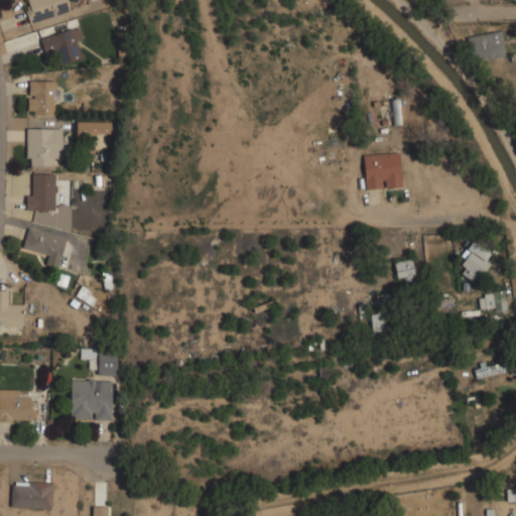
[(22,0),(28,22),(69,12),(65,0),(22,0)]
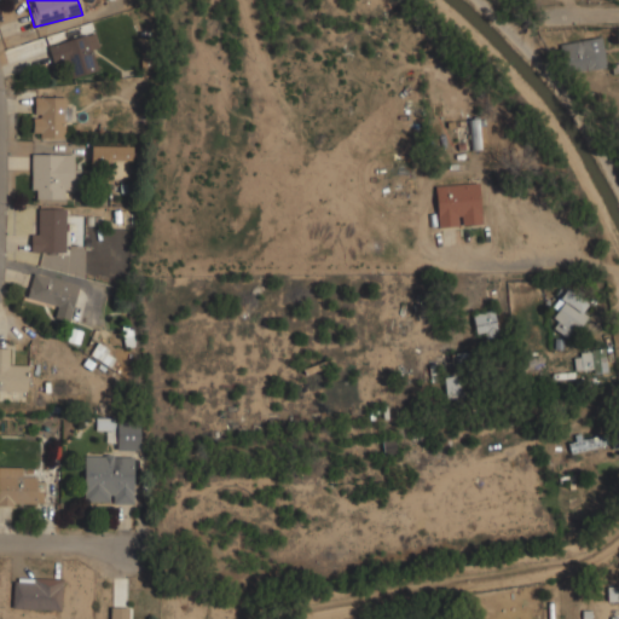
[(71,77),(96,70),(92,58),(100,56),(94,32),(48,45),(55,68),(68,64),(71,77)]
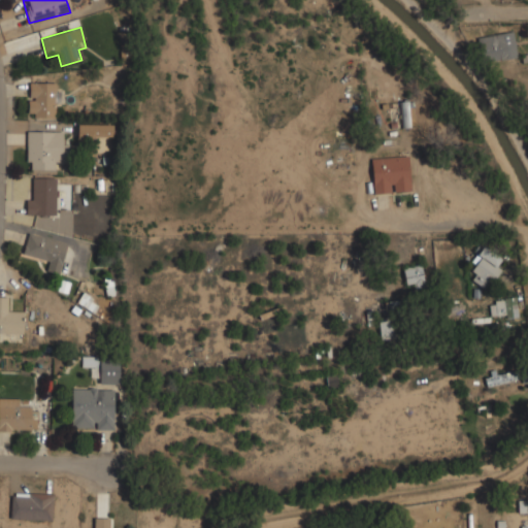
[(482,63),(517,57),(513,31),(476,37),(482,63)]
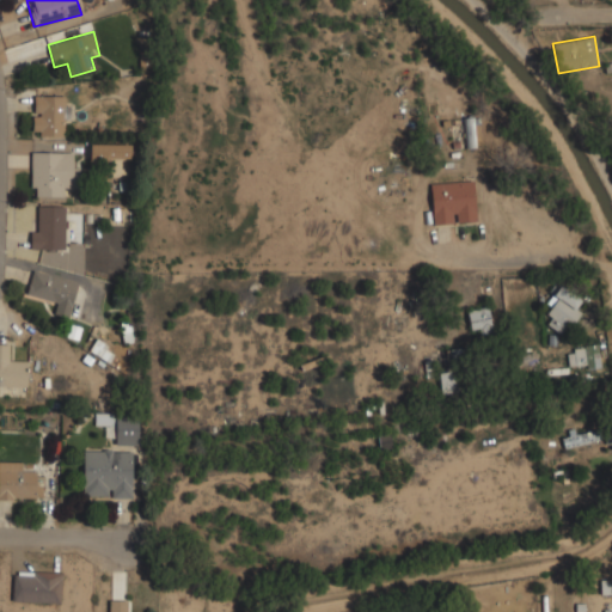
[(32,136),(67,136),(67,93),(32,93),(32,136)]
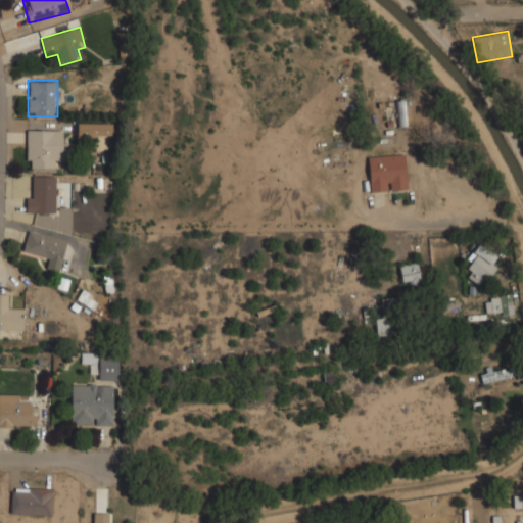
[(398,126),(406,126),(405,100),(397,100),(398,126)]
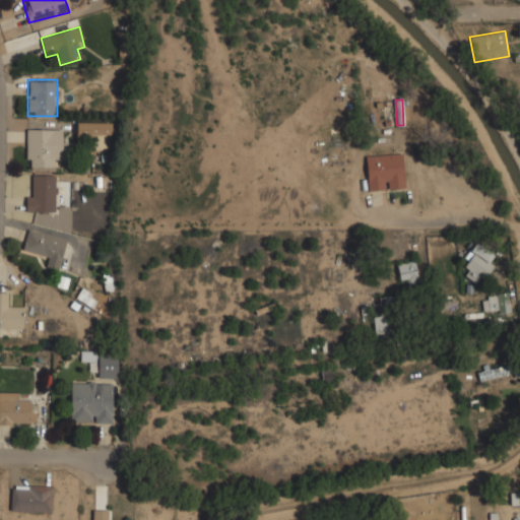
[(111,134),(111,121),(76,121),(76,134),(111,134)]
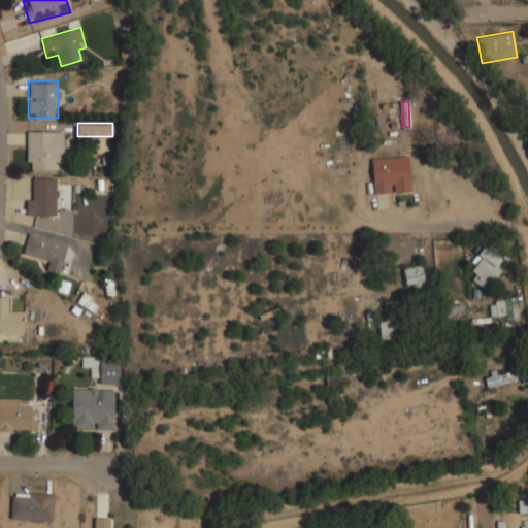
[(26,169),(57,169),(57,160),(69,160),(69,139),(62,139),(62,130),(26,130),(26,169)]
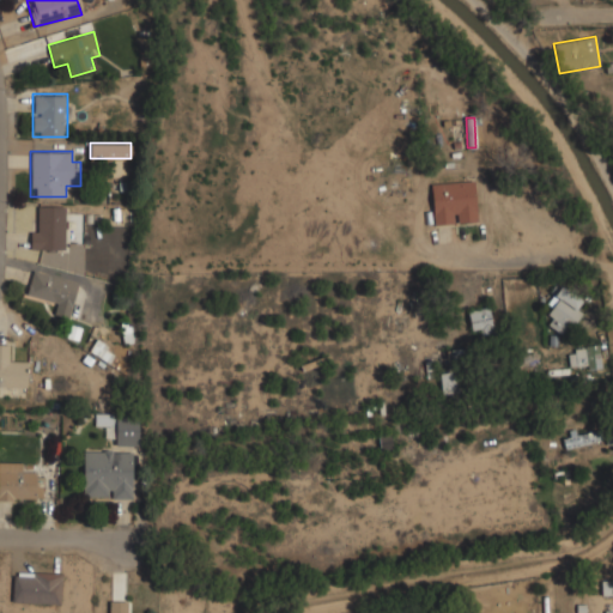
[(474,181),(430,183),(432,225),(477,222),(474,181)]
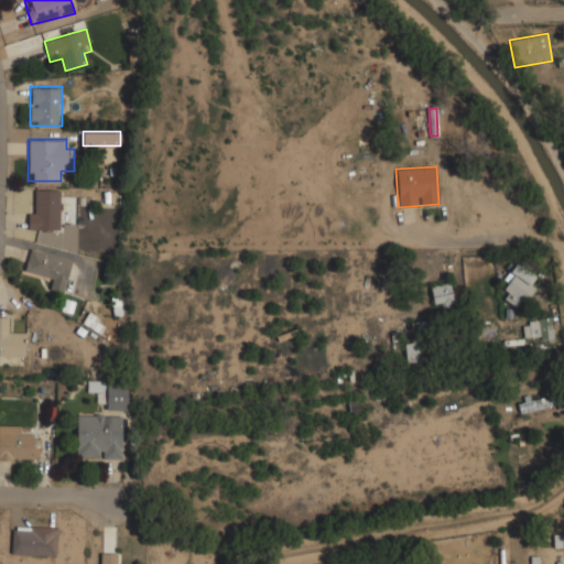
[(58,188),(36,188),(36,209),(26,209),(26,229),(58,229),(58,188)]
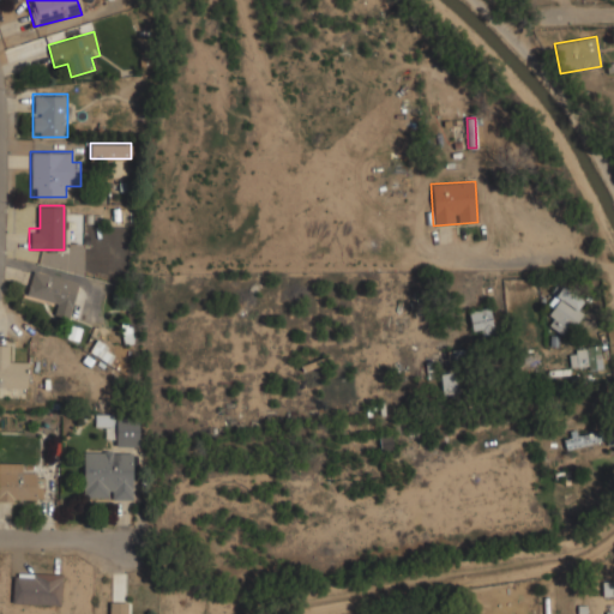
[(53,314),(68,319),(78,283),(31,270),(24,295),(56,304),(53,314)]
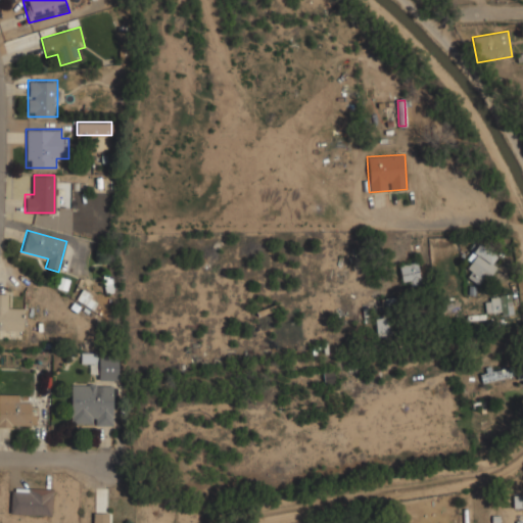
[(481,287),(495,267),(490,263),(495,255),(480,244),(461,273),(481,287)]
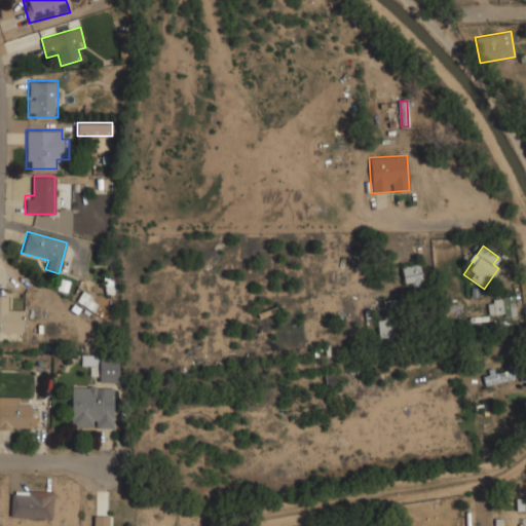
[(405,288),(423,284),(419,263),(401,266),(405,288)]
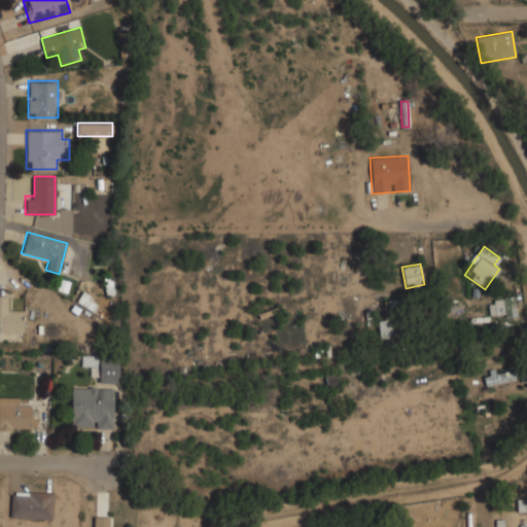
[(97,304),(84,291),(77,299),(90,311),(97,304)]
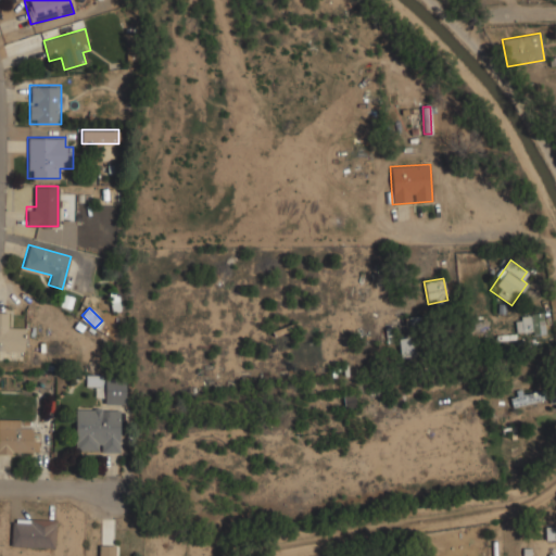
[(0,351),(23,352),(23,328),(9,328),(9,310),(0,310),(0,351)]
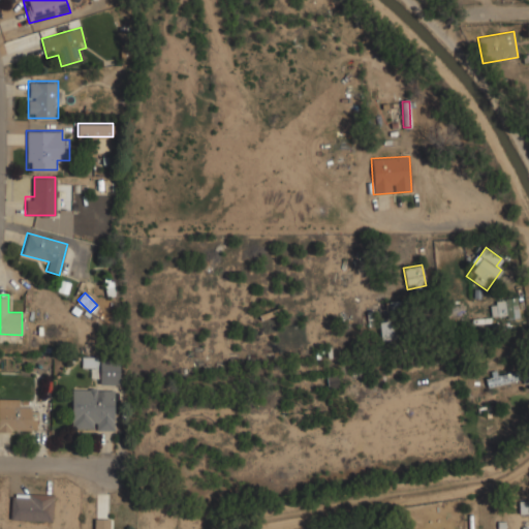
[(517,318),(517,299),(491,299),(491,318),(517,318)]
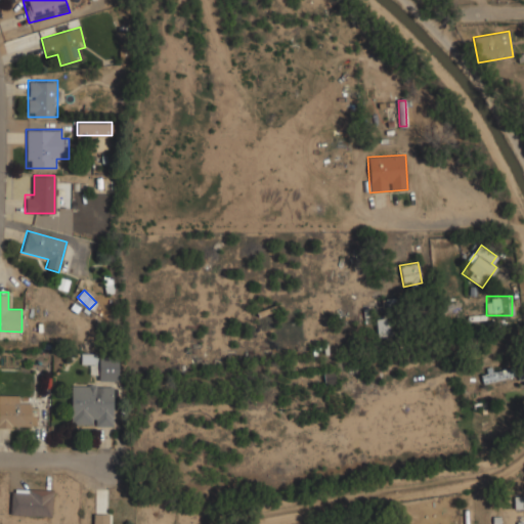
[(381,318),(375,318),(377,337),(405,336),(402,298),(380,299),(381,318)]
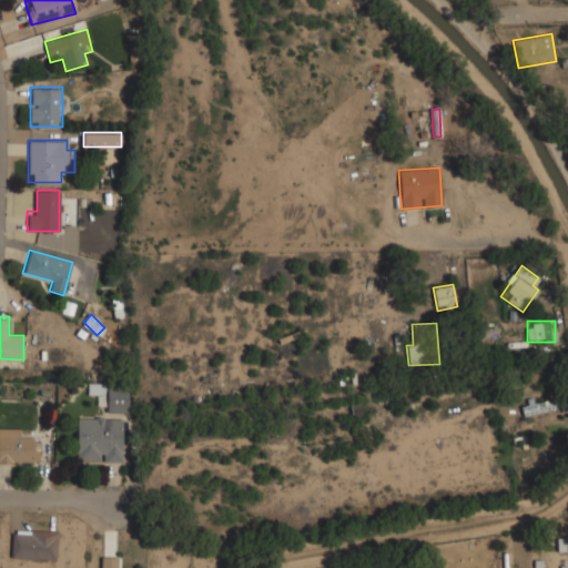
[(561,393),(520,405),(524,416),(565,404),(561,393)]
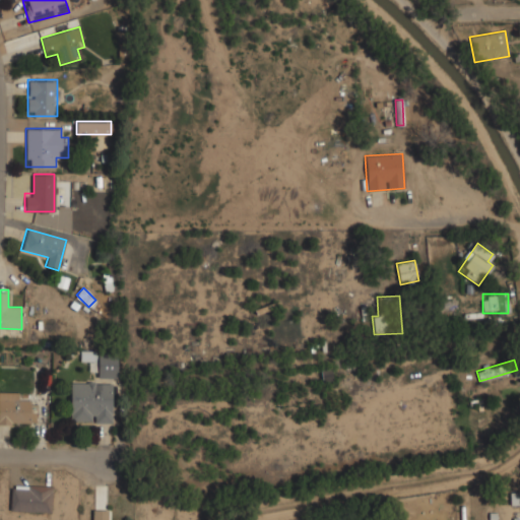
[(116,377),(116,364),(98,364),(98,377),(116,377)]
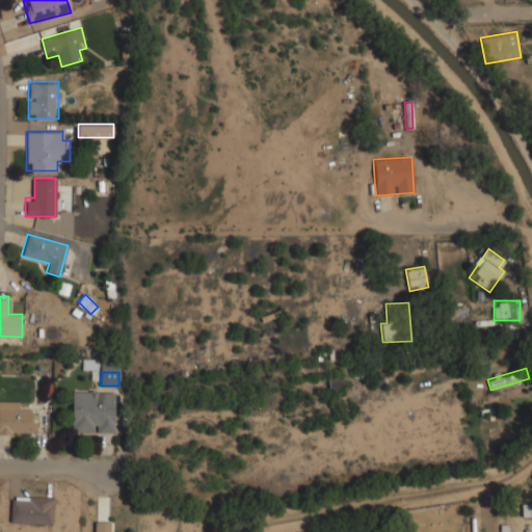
[(114,432),(114,391),(72,391),(72,432),(114,432)]
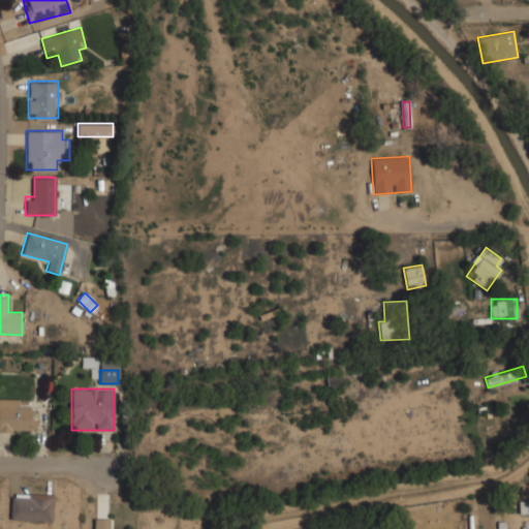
[(0,432),(36,432),(36,407),(0,407),(0,432)]
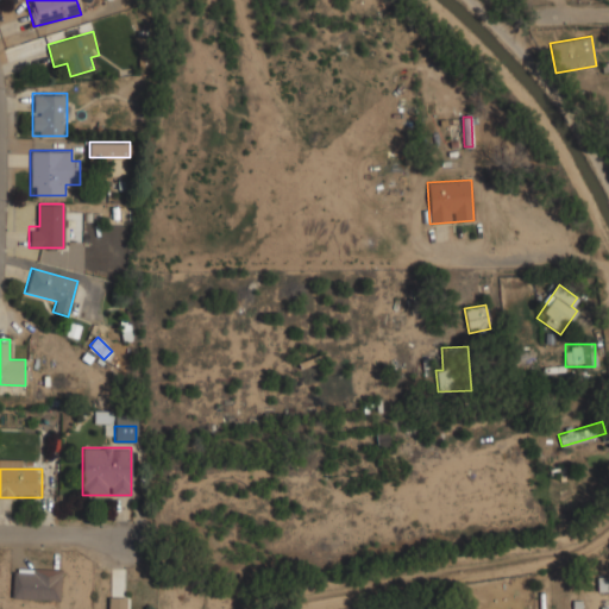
[(60,598),(60,569),(12,569),(12,598),(60,598)]
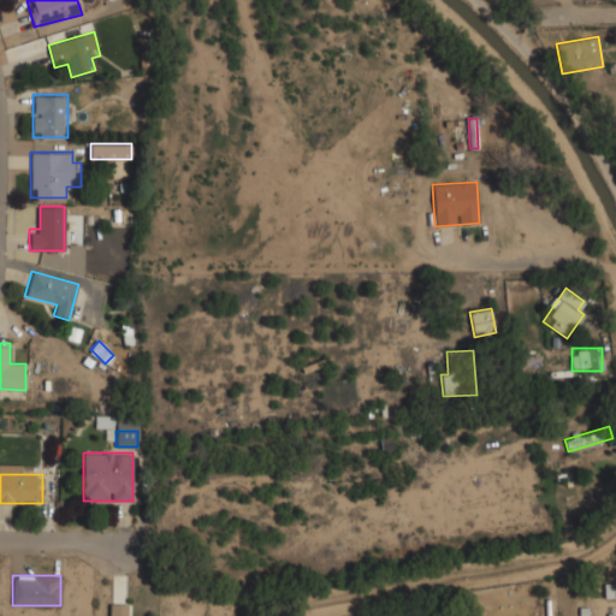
[(108,615),(128,615),(128,603),(108,603),(108,615)]
